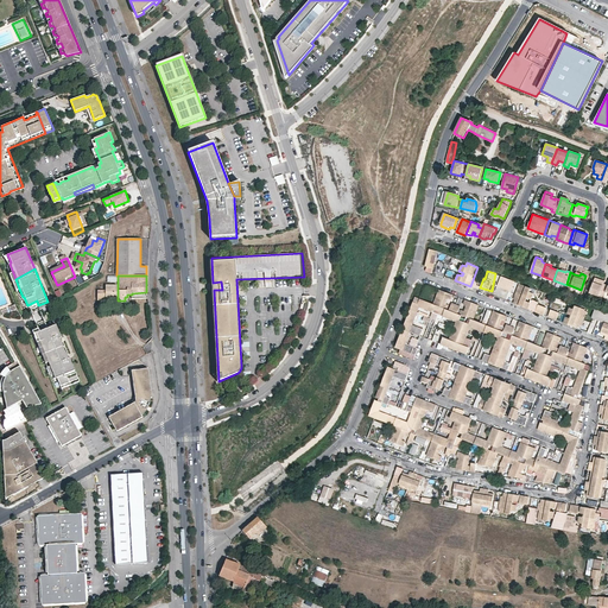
[(603,297),(607,285),(603,284),(599,282),(599,279),(595,278),(589,292),(603,297)]
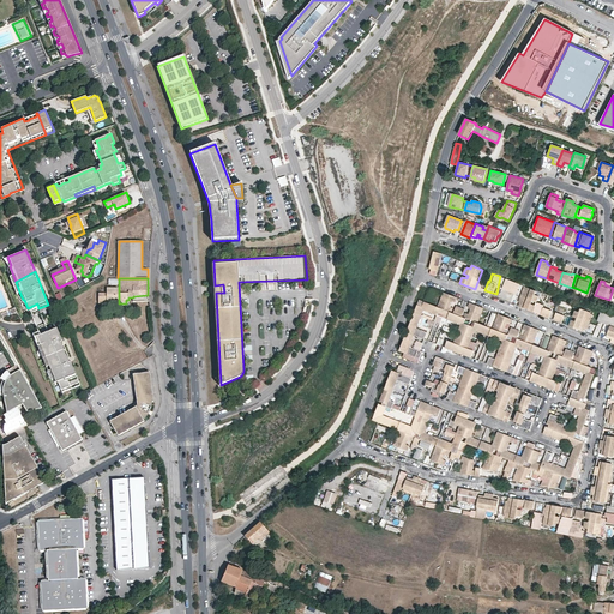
[(536,292),(525,287),(525,288),(519,302),(518,307),(525,309),(533,312),(535,306),(531,305),(533,301),(536,302),(540,296),(535,295),(536,292)]
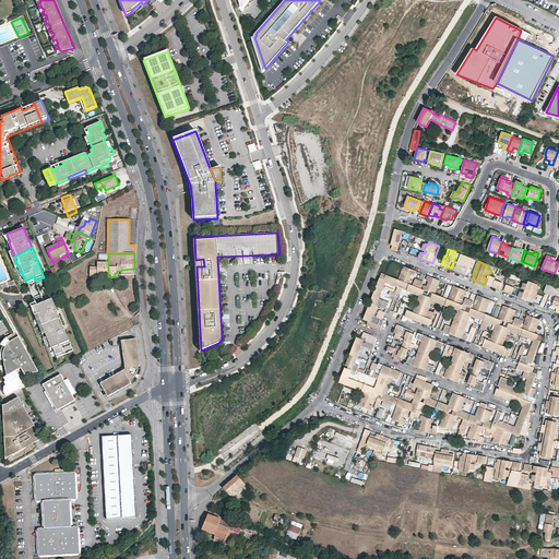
[(108,262),(97,262),(97,276),(108,276),(108,262)]
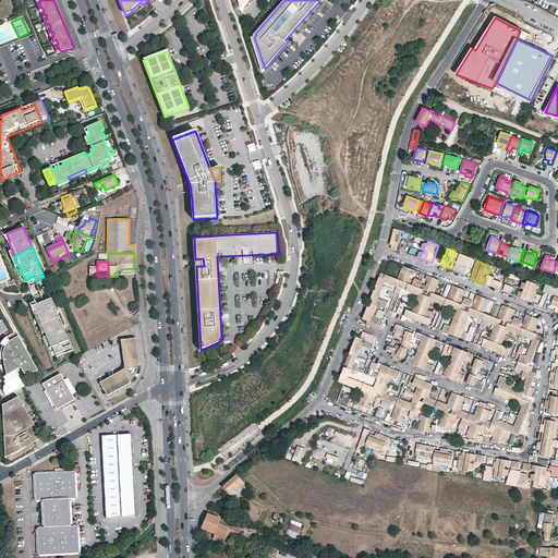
[(411,268),(403,265),(400,274),(402,274),(400,280),(411,284),(412,280),(410,278),(411,274),(414,275),(416,270),(411,268)]
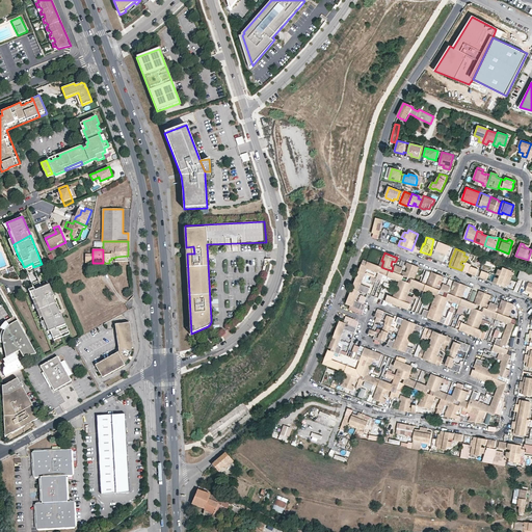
[(360,309),(364,311),(366,304),(364,303),(355,300),(360,290),(368,294),(370,288),(362,284),(368,269),(399,282),(393,297),(388,295),(386,301),(391,303),(394,304),(394,303),(402,307),(401,308),(404,310),(408,311),(410,303),(405,301),(411,287),(435,296),(429,311),(424,310),(422,315),(427,317),(430,319),(431,317),(439,320),(437,321),(442,323),(445,324),(447,318),(442,316),(448,300),(472,310),(466,324),(461,322),(458,330),(462,331),(466,333),(466,331),(474,335),(473,336),(477,338),(480,339),(483,330),(478,329),(484,315),(507,324),(501,340),(497,338),(495,344),(491,350),(503,355),(497,372),(481,366),(483,361),(481,361),(477,358),(476,362),(474,367),(476,368),(475,370),(473,370),(470,376),(490,384),(498,387),(489,406),(483,403),(471,398),(470,402),(466,401),(469,392),(455,387),(452,396),(439,391),(444,378),(439,377),(431,374),(426,386),(408,378),(414,367),(399,361),(396,360),(394,366),(398,368),(392,384),(368,375),(374,358),(379,361),(382,354),(379,353),(365,347),(362,354),(357,353),(355,358),(360,361),(356,369),(331,360),(335,352),(339,354),(341,348),(337,346),(344,329),(354,334),(356,327),(348,324),(344,322),(340,321),(328,348),(331,348),(330,350),(328,349),(322,364),(327,366),(346,373),(341,386),(353,391),(354,387),(352,386),(353,380),(356,381),(357,378),(360,378),(356,384),(361,387),(364,380),(378,386),(373,399),(386,403),(387,399),(384,398),(386,394),(389,395),(390,391),(392,392),(389,398),(393,400),(395,397),(398,398),(401,391),(397,390),(401,378),(404,379),(403,383),(423,392),(422,396),(424,397),(423,402),(420,401),(418,406),(431,408),(435,397),(450,402),(444,417),(457,419),(458,416),(456,415),(457,410),(458,410),(460,411),(462,407),(463,407),(460,415),(464,416),(467,411),(470,414),(473,406),(474,407),(472,411),(475,413),(473,417),(471,416),(468,422),(481,424),(486,411),(495,415),(507,383),(498,379),(499,375),(502,376),(510,355),(507,354),(508,350),(503,348),(504,345),(506,346),(514,324),(510,323),(512,319),(509,317),(507,317),(497,313),(496,312),(487,309),(486,309),(476,304),(474,303),(461,298),(459,297),(449,294),(448,293),(441,290),(439,290),(429,286),(427,285),(415,280),(411,278),(402,274),(400,274),(393,271),(392,271),(381,267),(379,266),(368,261),(366,265),(362,264),(353,286),(355,287),(355,289),(352,288),(346,303),(350,306),(360,309)]
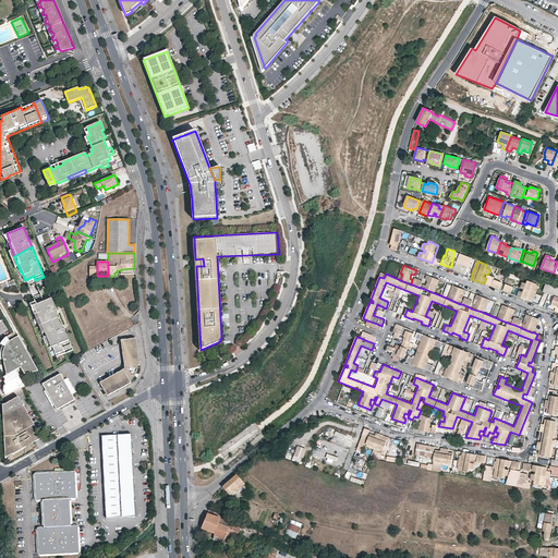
[(422,288),(432,292),(434,287),(437,288),(439,280),(433,277),(427,275),(426,275),(425,280),(427,281),(426,286),(423,284),(422,288)]
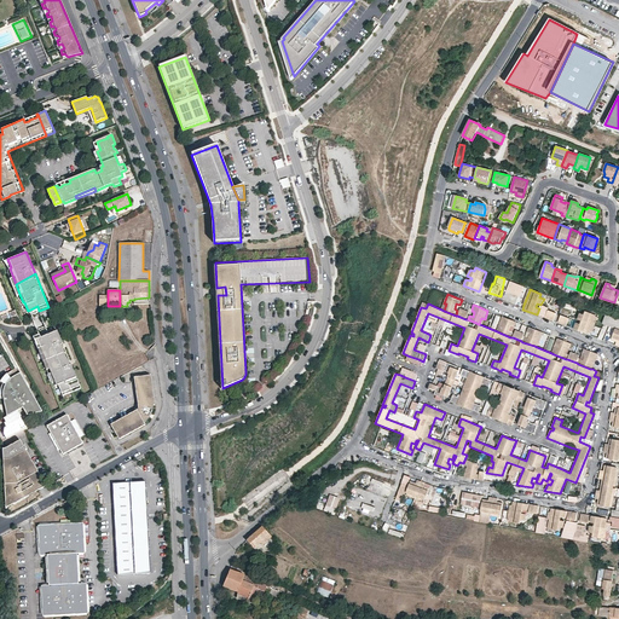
[(466,319),(469,311),(461,308),(457,316),(466,319)]
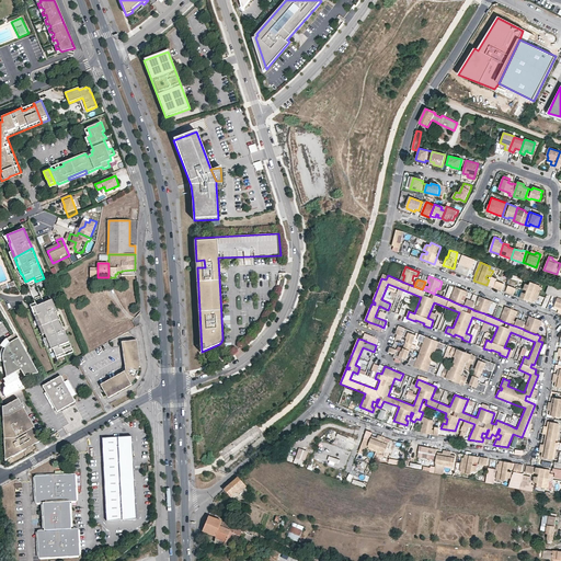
[(501,292),(504,284),(496,281),(493,288),(497,289),(501,292)]
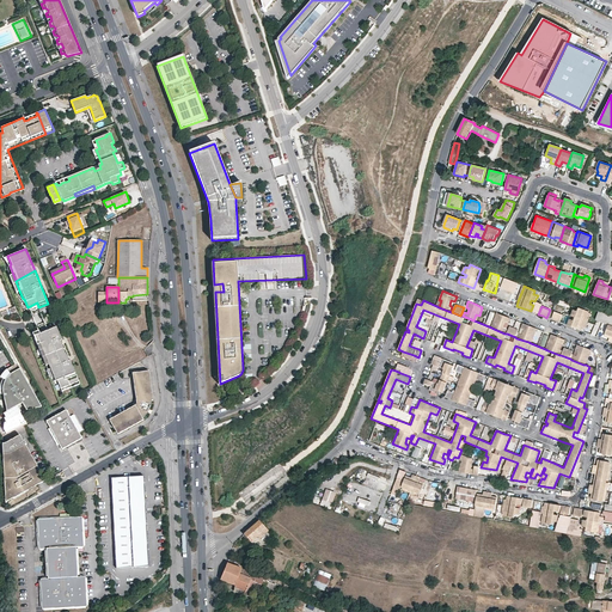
[(588,313),(589,312),(579,307),(577,311),(573,310),(570,316),(575,318),(574,320),(569,319),(567,325),(576,329),(581,331),(583,328),(588,313)]
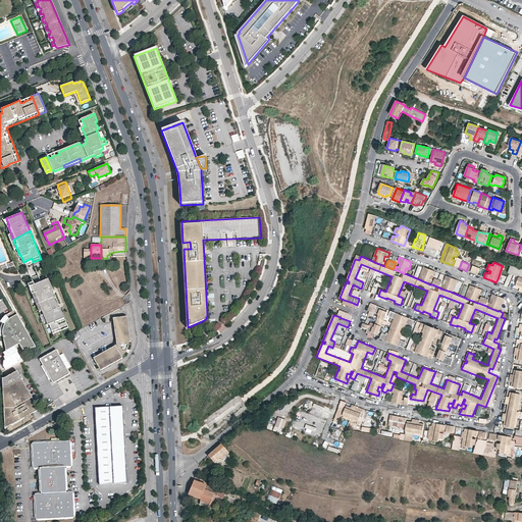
[(477,275),(480,268),(472,266),(470,272),(474,273),(477,275)]
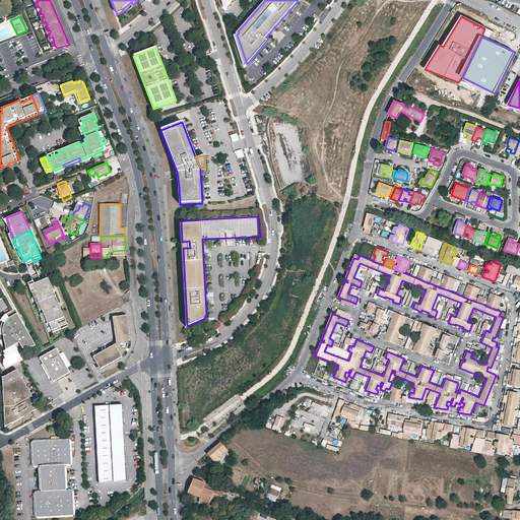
[(421,274),(419,279),(429,283),(431,279),(428,278),(430,273),(433,275),(434,271),(428,268),(421,266),(419,273),(421,274)]
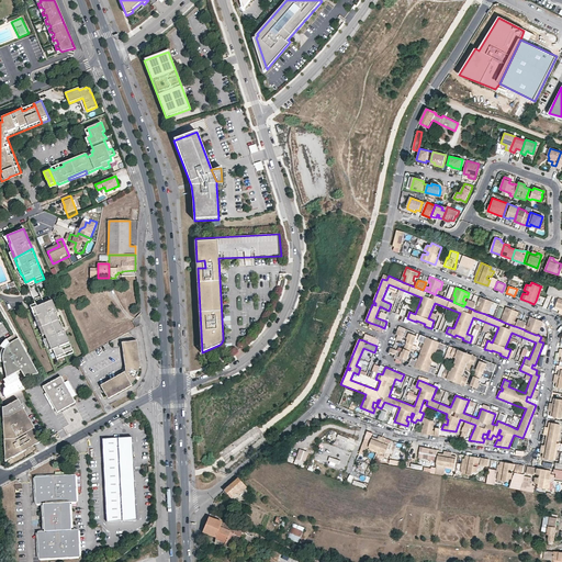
[(474,311),(485,314),(487,308),(490,310),(493,302),(486,300),(480,296),(479,302),(481,303),(480,307),(476,306),(474,311)]
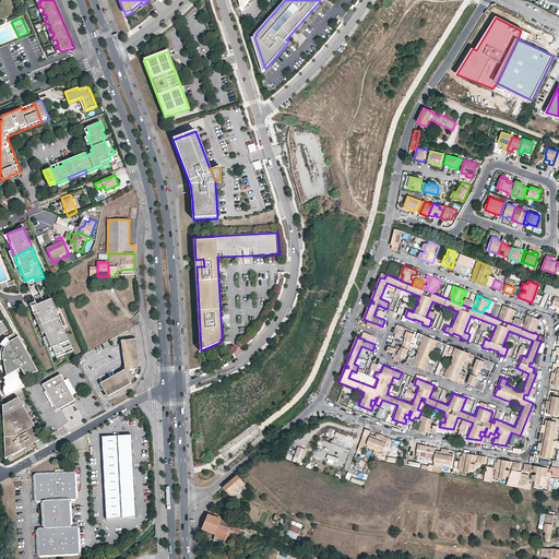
[(61,325),(57,313),(55,313),(54,310),(57,309),(52,297),(48,299),(37,304),(34,305),(49,343),(51,347),(52,346),(56,354),(72,347),(64,328),(61,330),(59,326),(61,325)]
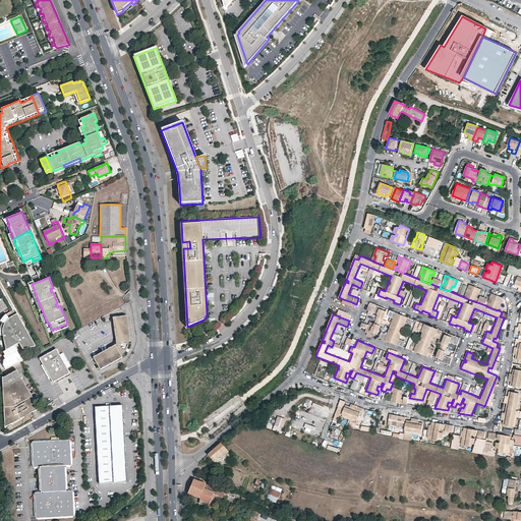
[(433,278),(431,284),(439,287),(442,281),(433,278)]
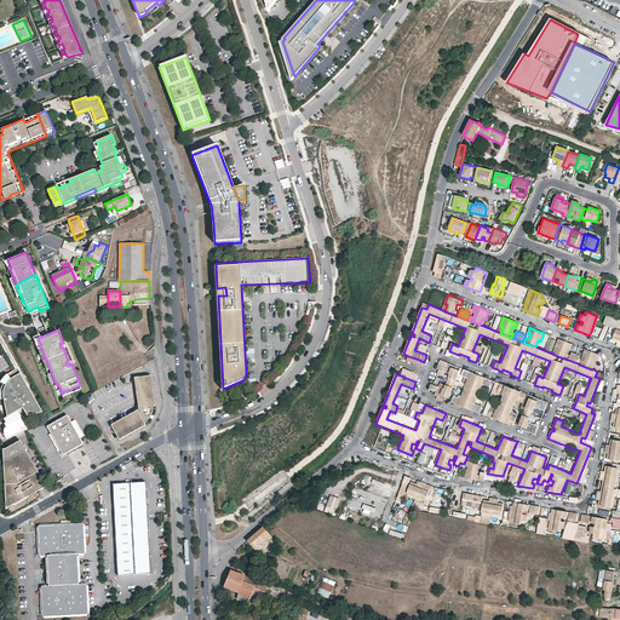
[(55,380),(38,338),(41,337),(40,334),(34,337),(52,382),(55,380)]
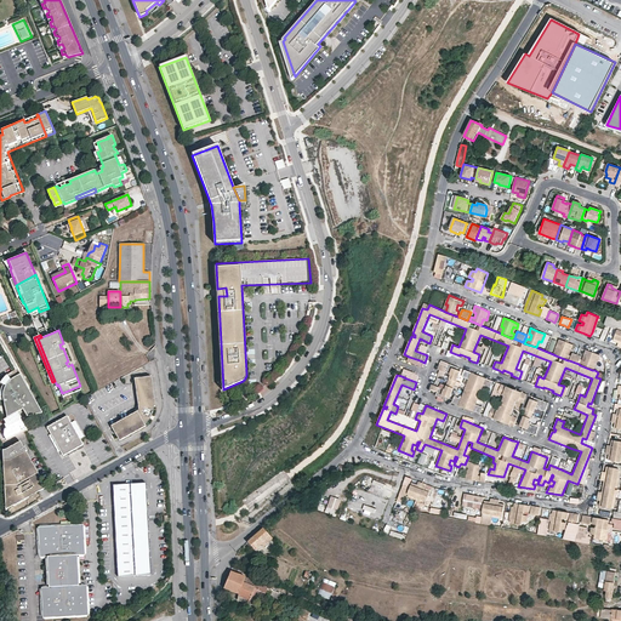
[(556,355),(568,360),(569,355),(567,354),(568,348),(571,349),(574,345),(567,342),(559,340),(556,348),(558,349),(556,355)]
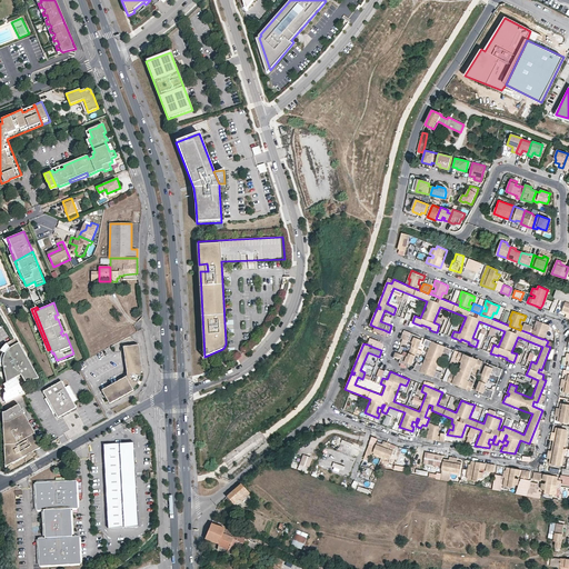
[(531,335),(542,339),(545,332),(547,333),(550,326),(543,323),(537,320),(535,325),(538,326),(536,331),(532,330),(531,335)]
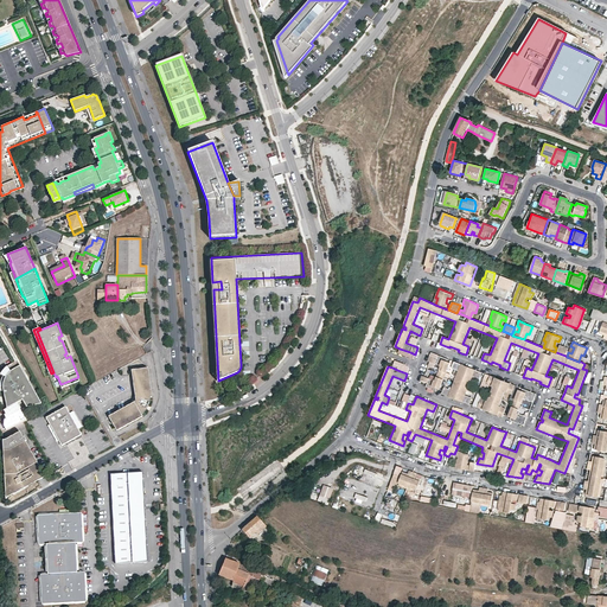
[(568,349),(560,345),(556,352),(566,356),(568,349)]
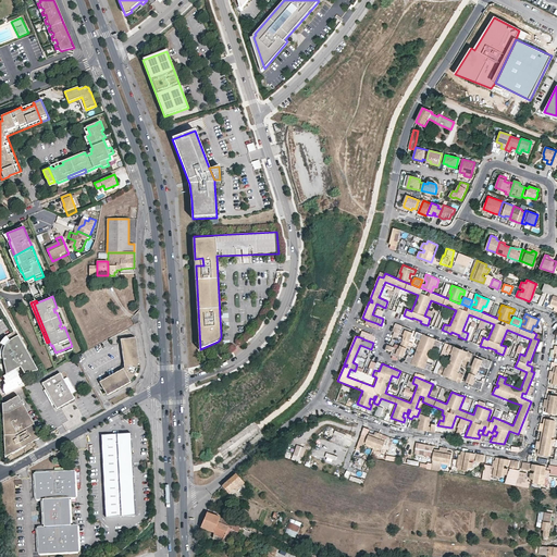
[(403,358),(412,333),(410,332),(411,330),(401,326),(400,330),(394,327),(392,332),(395,332),(404,336),(398,349),(390,346),(387,345),(385,348),(392,351),(391,356),(399,359),(400,357),(403,358)]
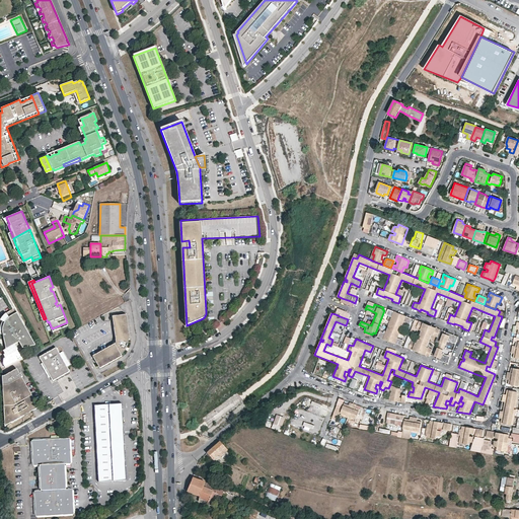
[(10,317),(17,313),(14,309),(13,309),(12,310),(11,310),(9,311),(8,312),(6,313),(6,314),(5,315),(3,316),(2,318),(1,320),(3,321),(5,322),(6,320),(8,319),(10,317)]
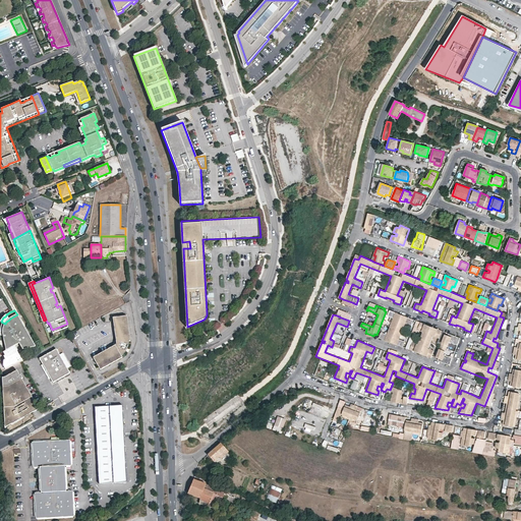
[(413,320),(390,310),(388,316),(393,319),(387,335),(381,332),(380,336),(379,338),(400,347),(402,347),(405,342),(399,339),(405,324),(411,326),(413,320)]
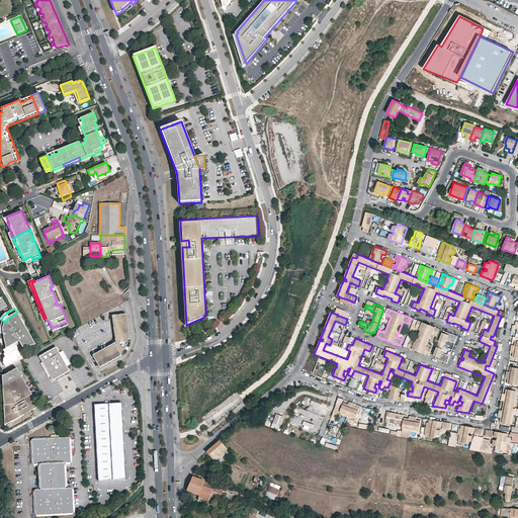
[(6,320),(19,341),(23,347),(35,345),(17,313),(10,317),(8,319),(6,320)]
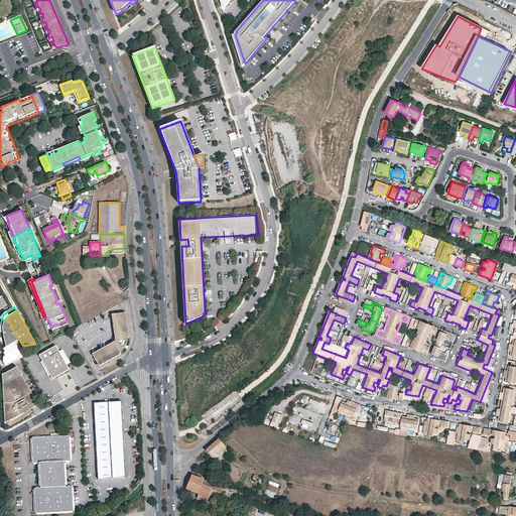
[(114,342),(93,354),(100,367),(121,354),(121,353),(122,352),(123,351),(124,349),(125,347),(126,346),(126,344),(127,342),(127,341),(128,339),(128,337),(129,337),(125,311),(111,313),(115,335),(116,339),(115,342),(114,342)]
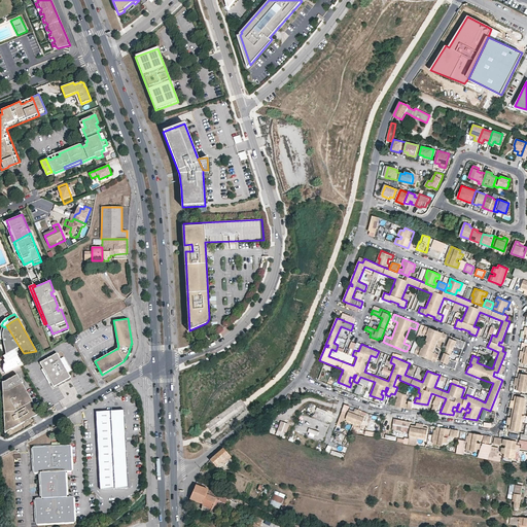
[(20,347),(6,325),(5,327),(4,328),(4,329),(4,330),(3,331),(3,332),(3,334),(3,335),(3,336),(3,337),(3,338),(3,339),(3,340),(6,354),(13,351),(20,347)]
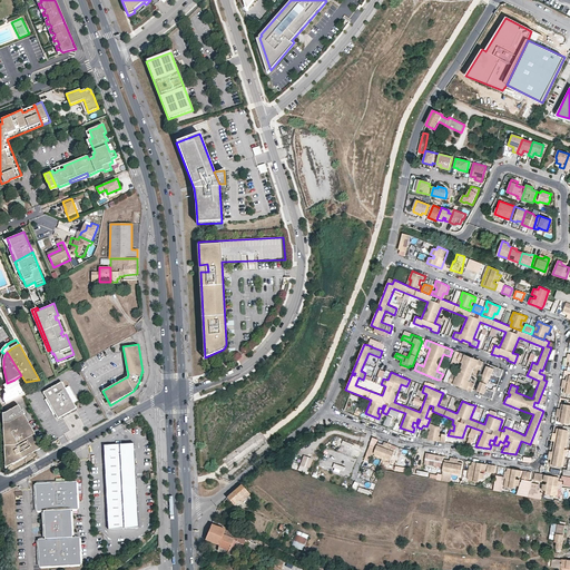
[(483,362),(460,353),(457,361),(463,363),(458,376),(452,374),(449,383),(452,384),(468,391),(472,392),(472,390),(474,384),(469,382),(474,367),(480,370),(483,362)]
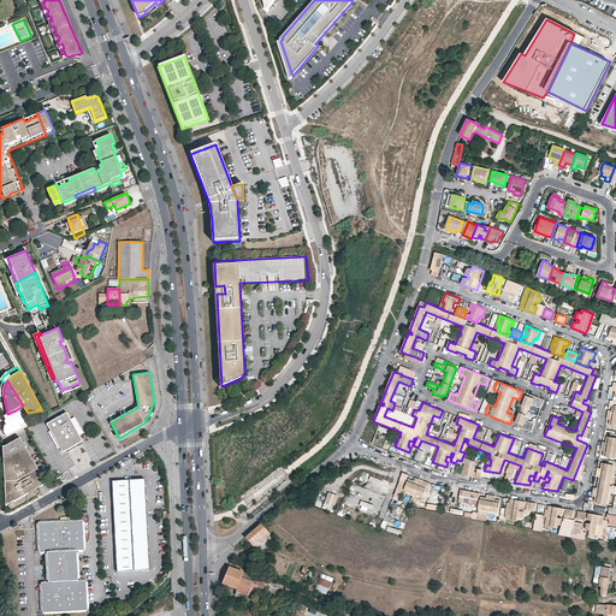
[(63,394),(81,385),(80,383),(61,390),(63,394)]
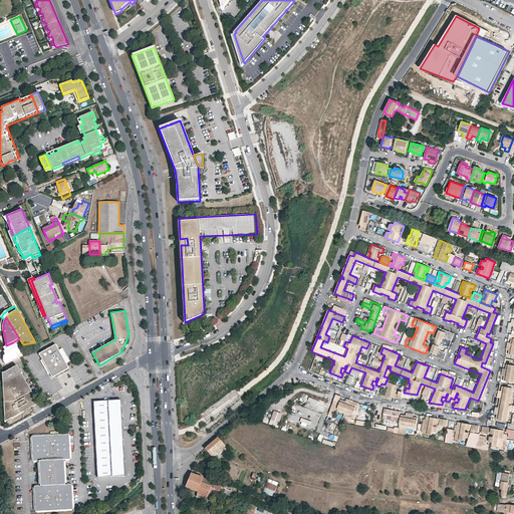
[(451,341),(454,333),(442,329),(442,331),(439,330),(430,352),(433,353),(432,355),(444,360),(447,353),(438,350),(443,337),(451,341)]
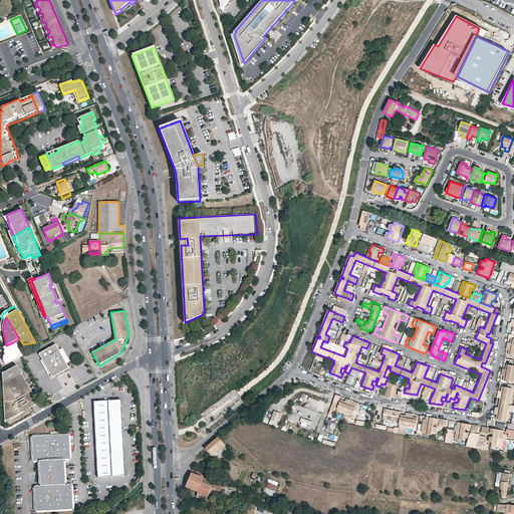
[(475,346),(477,340),(468,336),(466,343),(475,346)]
